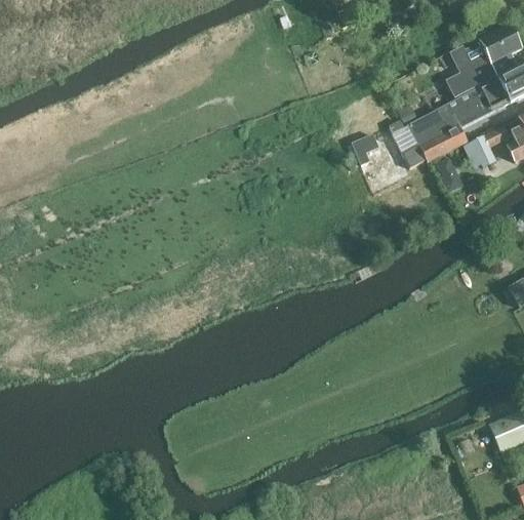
[(475,66),(448,80),(456,95),(498,74),(517,65),(511,52),(521,47),(510,24),(479,40),(480,41),(466,48),(475,66)]
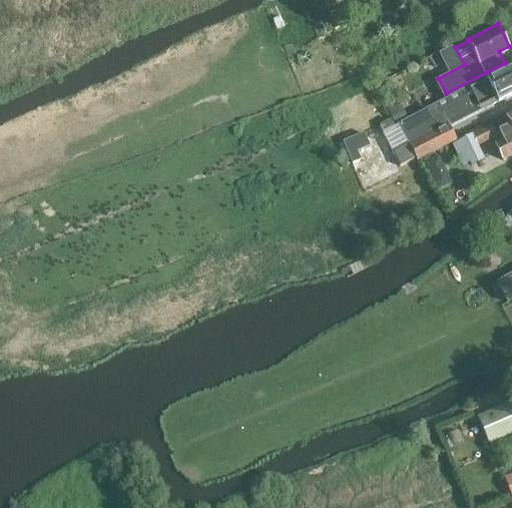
[(409,139),(393,148),(401,162),(405,169),(420,161),(418,156),(449,140),(457,136),(450,123),(511,92),(511,63),(487,76),(488,77),(477,82),(476,81),(475,80),(408,115),(399,120),(409,139)]
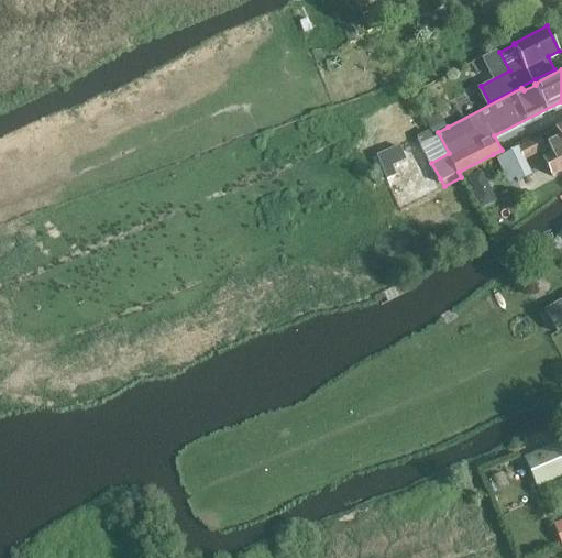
[(440,112),(427,119),(434,134),(438,132),(448,127),(440,112)]
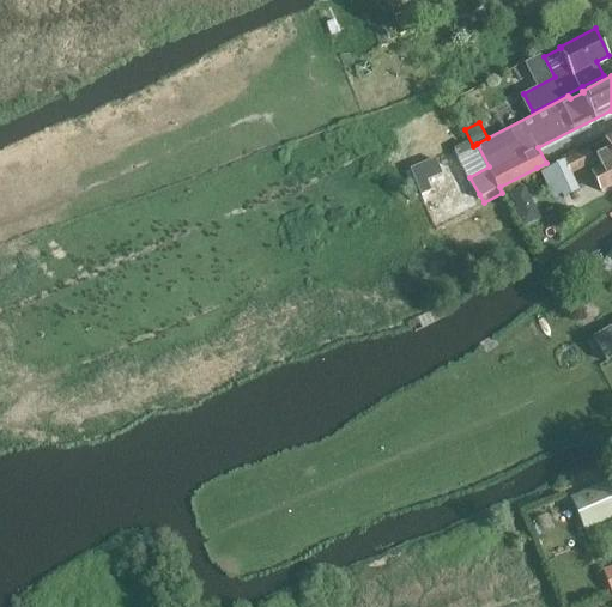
[(599,187),(611,180),(611,133),(605,137),(611,146),(597,153),(601,163),(591,169),(599,187)]
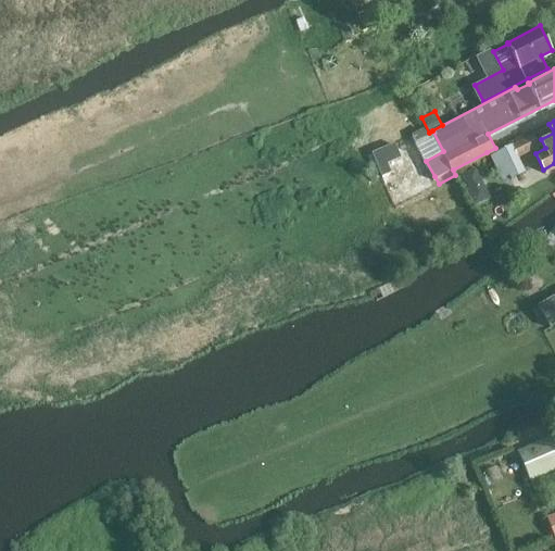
[(425,127),(413,133),(417,140),(428,134),(425,127)]
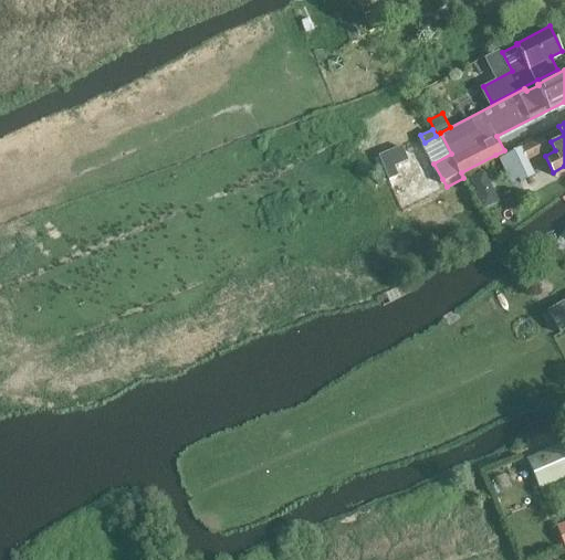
[(531,157),(550,147),(543,134),(523,143),(530,155),(531,157)]
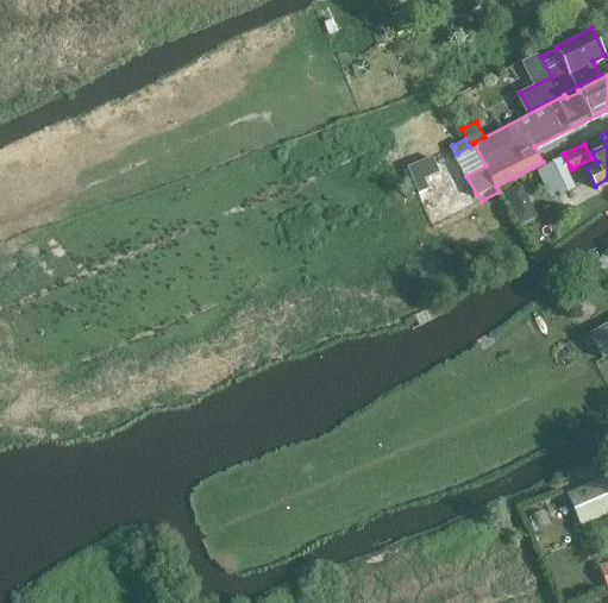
[(561,155),(540,165),(541,167),(552,189),(561,186),(563,190),(578,183),(571,169),(570,167),(563,154),(561,155)]
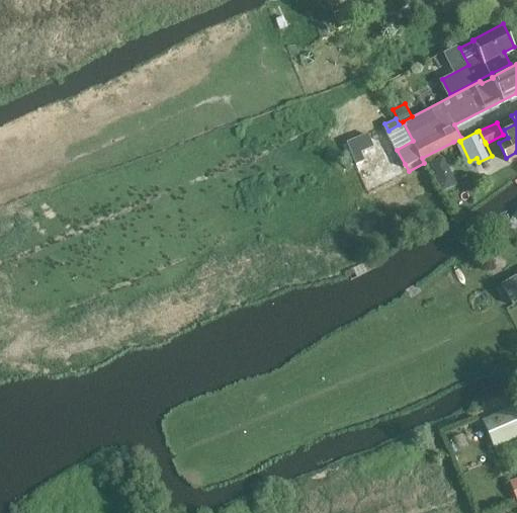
[(352,151),(336,158),(343,174),(359,167),(352,151)]
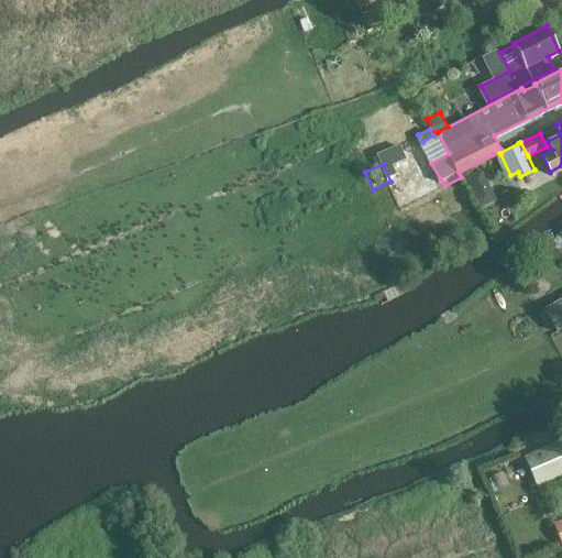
[(480,168),(467,174),(482,204),(495,197),(480,168)]
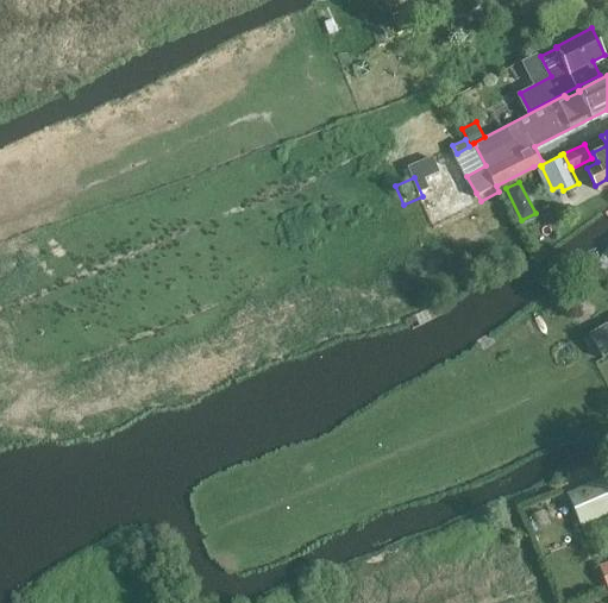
[(607,321),(590,332),(603,356),(607,352),(607,321)]
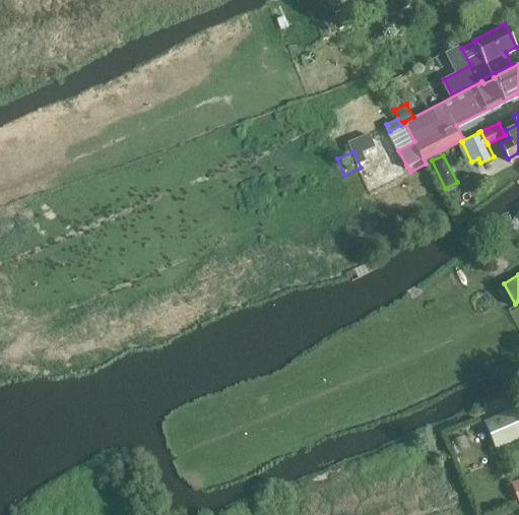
[(496,447),(518,437),(518,403),(484,420),(496,447)]
